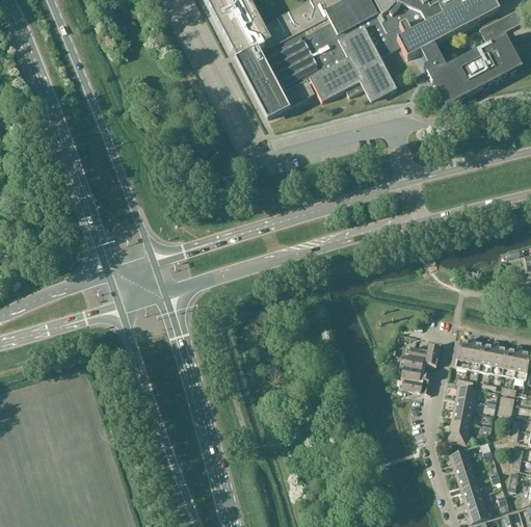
[(207,0),(233,49),(269,117),(315,93),(308,78),(310,78),(318,94),(322,101),(346,88),(349,96),(366,87),(372,99),(395,87),(396,89),(397,88),(388,71),(387,68),(379,56),(401,45),(403,48),(407,57),(421,51),(422,53),(428,64),(424,67),(446,107),(449,106),(471,95),(478,90),(483,88),(523,68),(506,36),(503,31),(523,21),(525,25),(530,22),(530,9),(528,10),(527,8),(525,9),(527,14),(521,17),(516,8),(499,18),(496,11),(500,9),(496,0),(308,0),(263,24),(250,0),(207,0)]
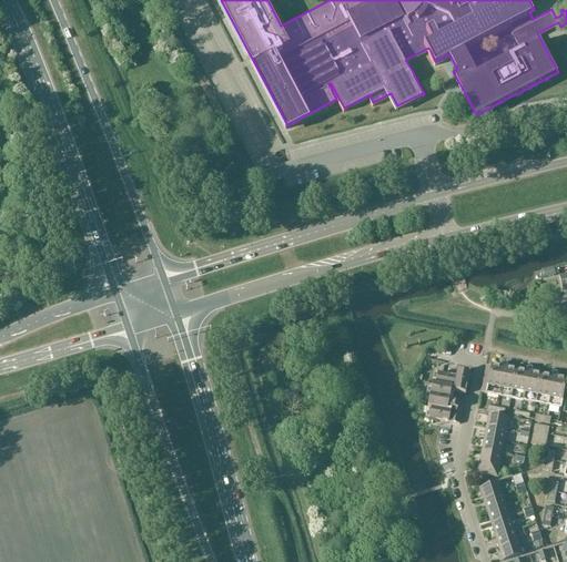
[(254,153),(262,151),(259,144),(252,147),(254,153)]
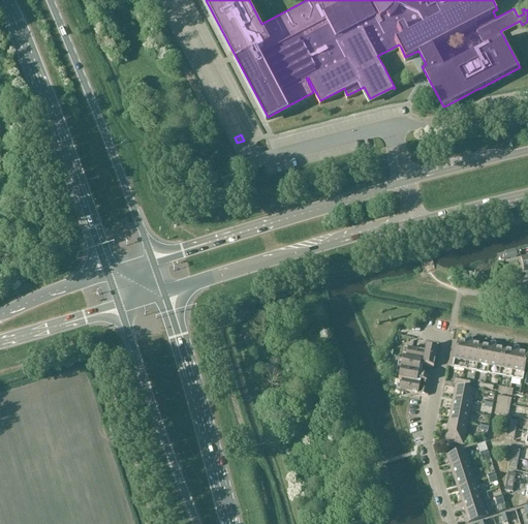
[(454,363),(465,365),(471,334),(470,334),(468,335),(467,339),(459,337),(454,363)]
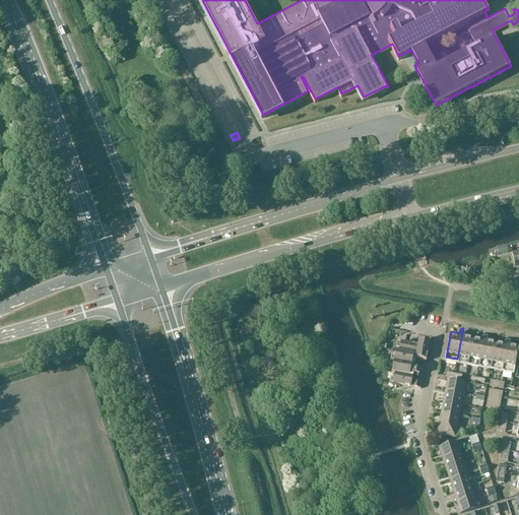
[(463,328),(457,359),(468,361),(473,336),(465,334),(465,330),(464,328),(463,328)]
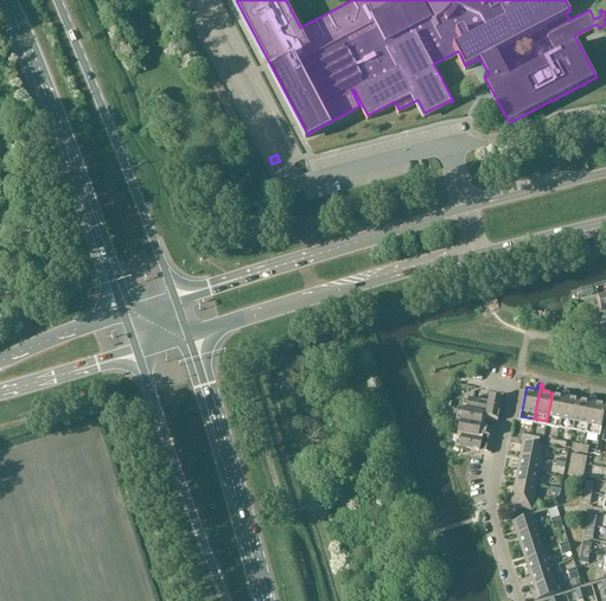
[(521,416),(527,387),(521,385),(515,415),(521,416)]
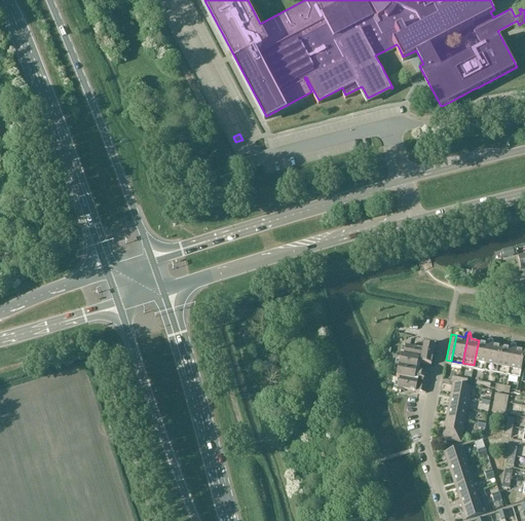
[(488,341),(479,340),(474,365),(486,367),(491,336),(490,336),(488,337),(488,341)]
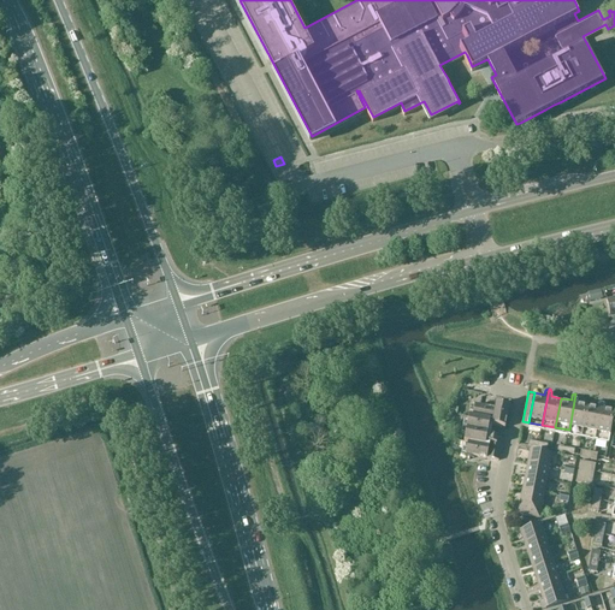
[(578,394),(575,394),(569,430),(583,433),(589,403),(578,401),(579,396),(578,394)]
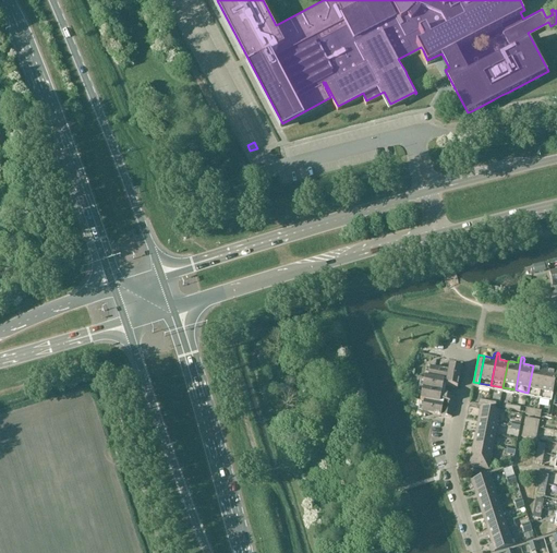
[(533,365),(528,393),(540,395),(546,361),(545,361),(543,362),(542,368),(533,365)]
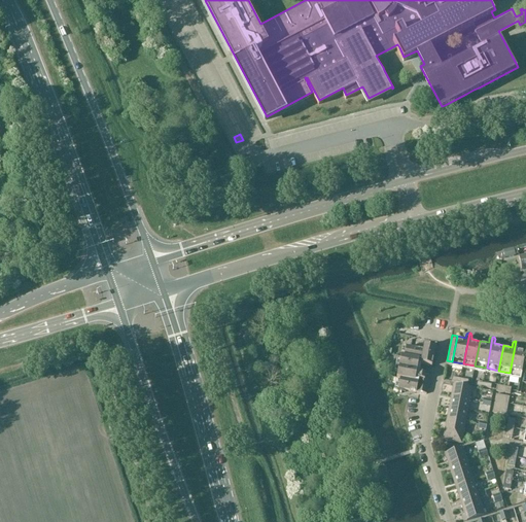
[(517,341),(516,341),(510,373),(522,375),(525,355),(525,349),(518,348),(518,343),(517,341)]
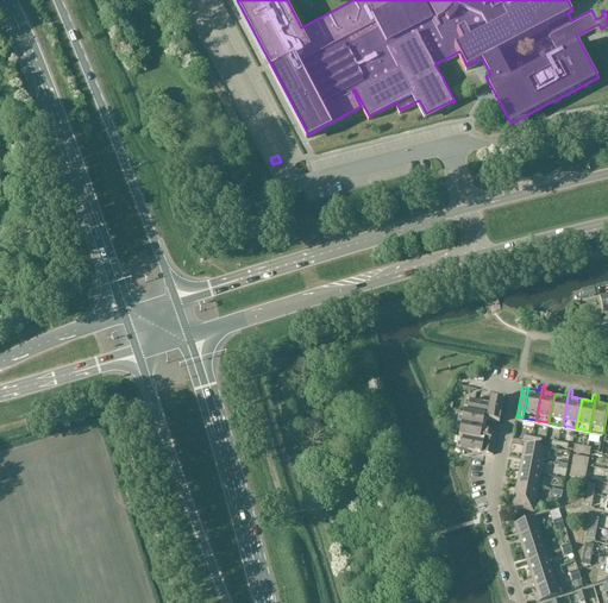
[(484,415),(488,416),(500,418),(505,397),(491,395),(490,400),(470,396),(468,408),(464,407),(462,419),(483,424),(484,415)]
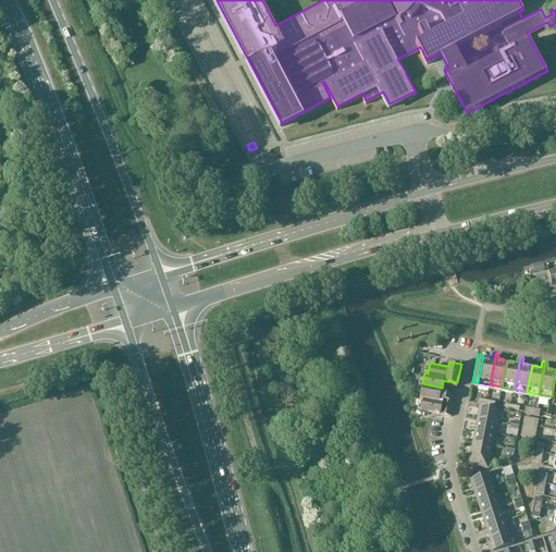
[(456,392),(444,390),(442,390),(442,388),(422,383),(420,395),(423,395),(422,406),(452,412),(456,392)]
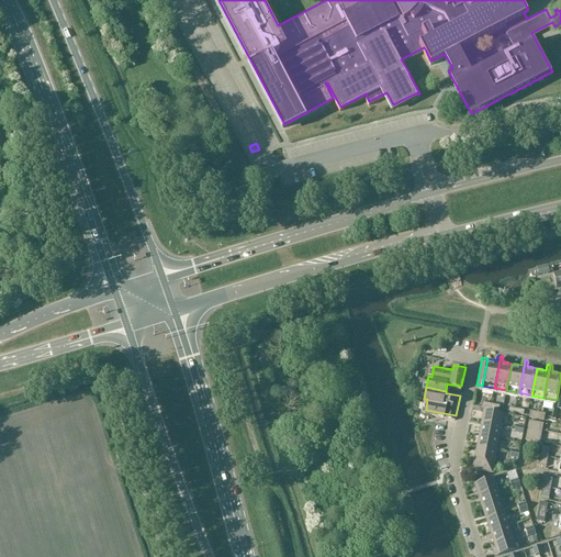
[(485,405),(482,418),(502,422),(504,409),(485,405)]
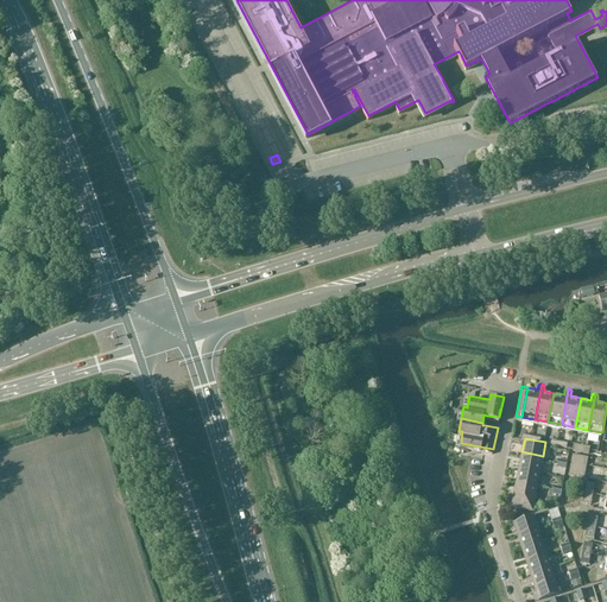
[(571,457),(588,460),(589,452),(573,449),(571,457)]
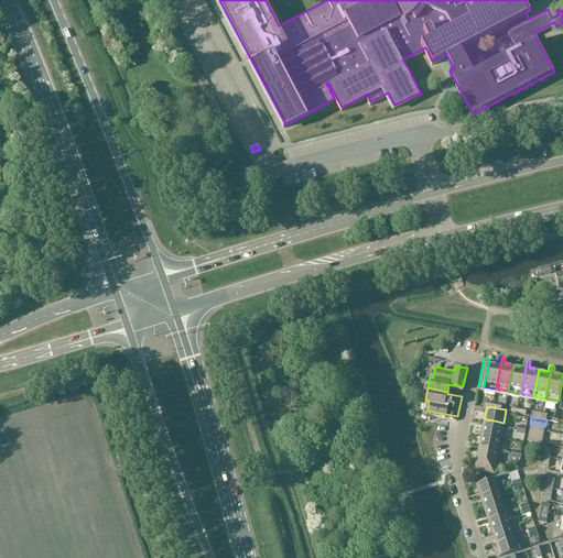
[(484,418),(482,430),(501,435),(504,423),(484,418)]
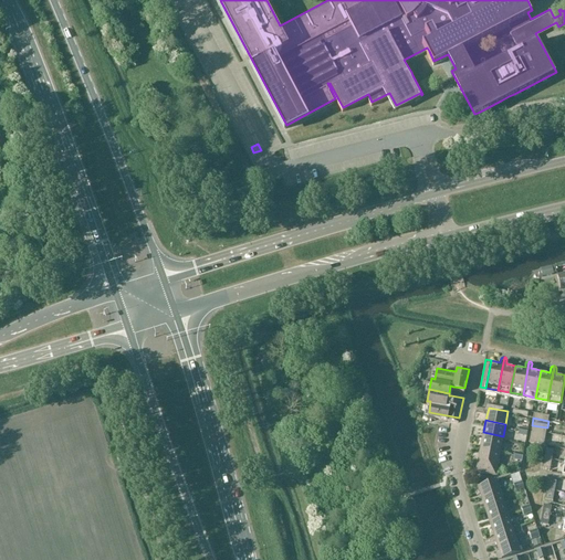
[(545,441),(547,428),(532,425),(530,437),(545,441)]
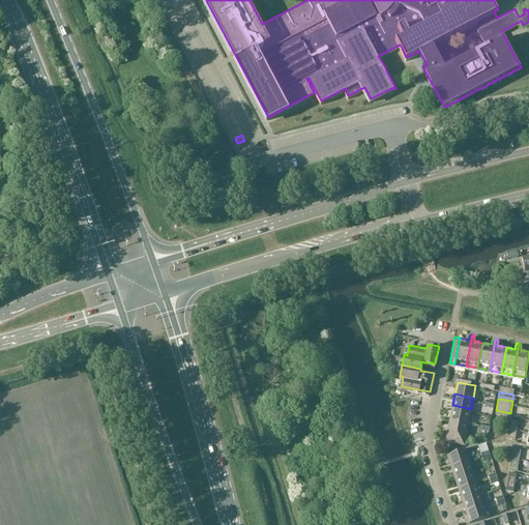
[(452,405),(450,417),(469,420),(471,409),(452,405)]
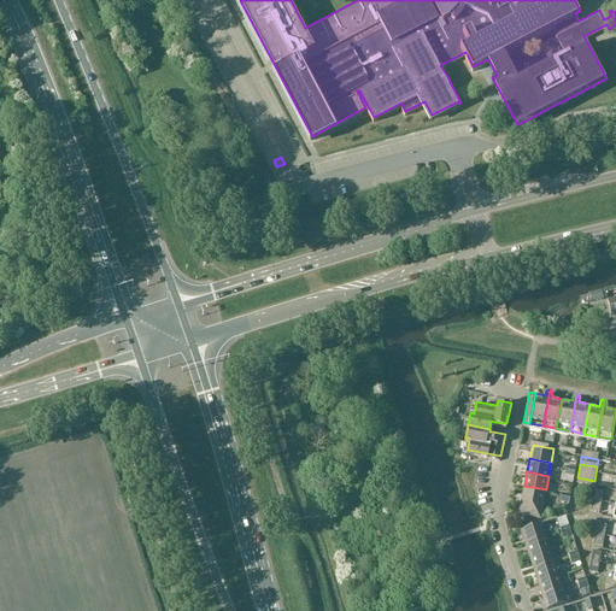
[(594,495),(603,497),(605,486),(597,485),(594,495)]
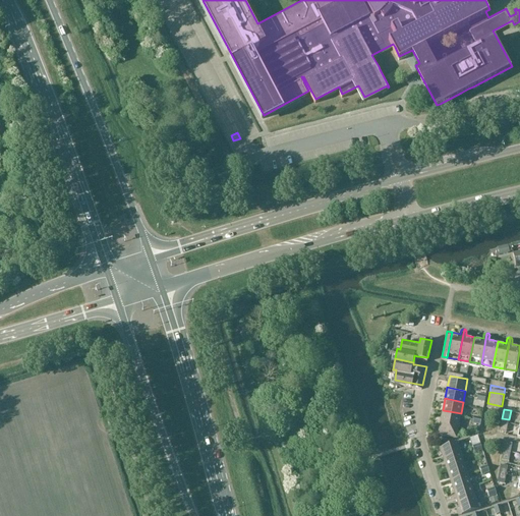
[(457,434),(461,413),(443,410),(439,431),(457,434)]
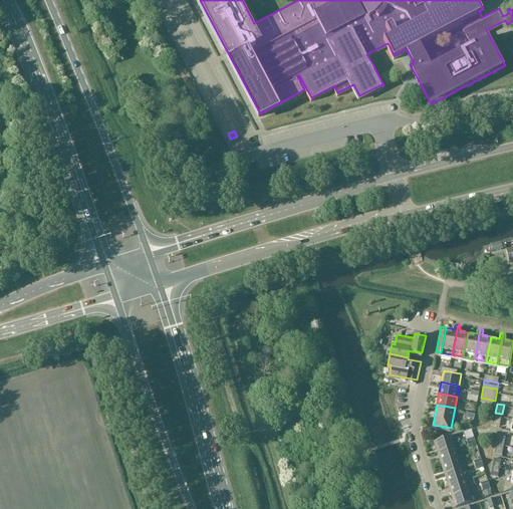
[(500,423),(502,414),(495,413),(494,421),(500,423)]
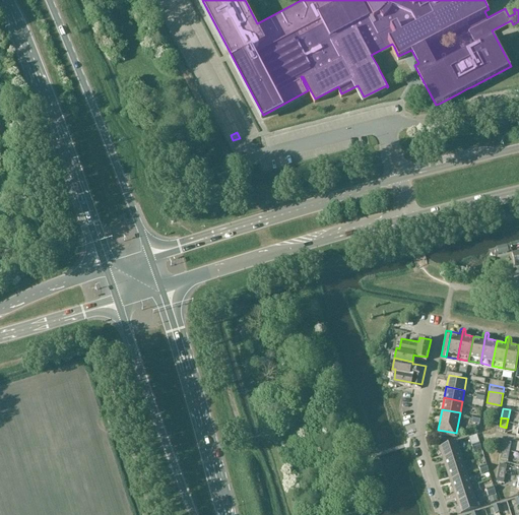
[(475,427),(468,429),(471,437),(477,436),(475,427)]
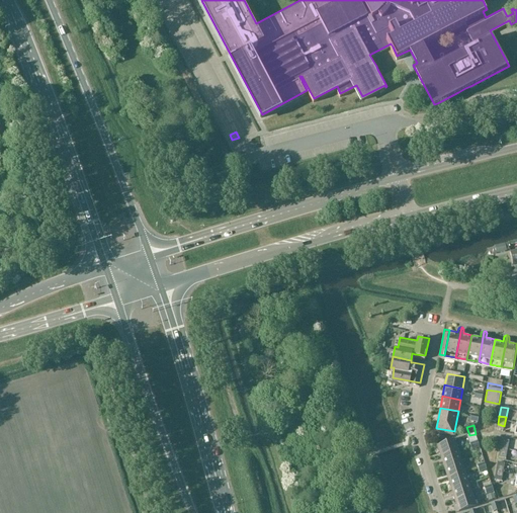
[(438,441),(441,452),(459,446),(455,435),(438,441)]
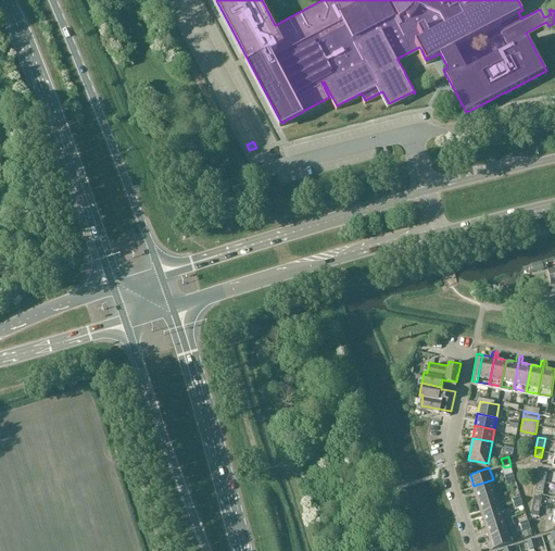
[(538,477),(545,478),(547,470),(540,467),(538,477)]
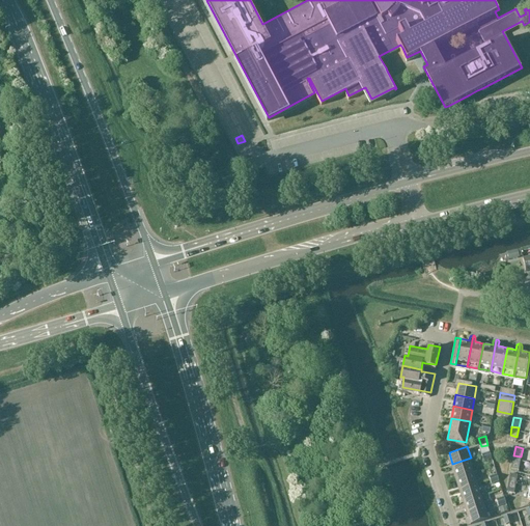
[(520,466),(521,457),(513,455),(512,465),(520,466)]
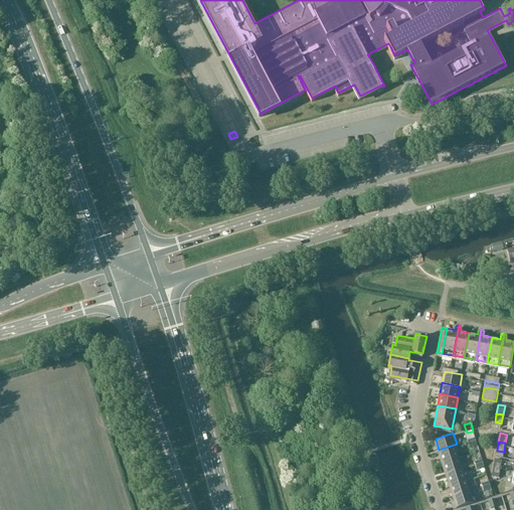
[(457,444),(439,450),(443,461),(460,455),(457,444)]
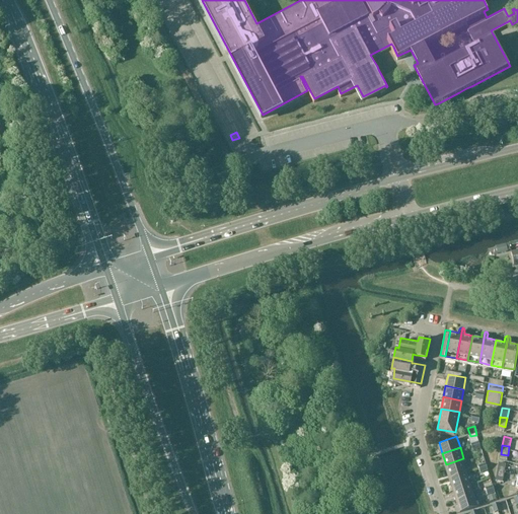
[(446,464),(450,475),(467,469),(463,458),(446,464)]
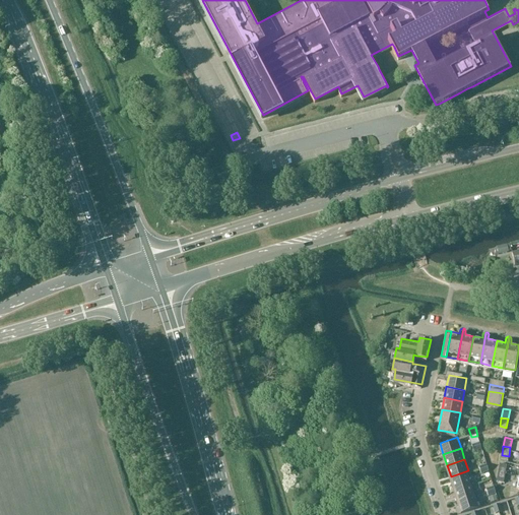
[(499,468),(506,470),(508,461),(501,460),(499,468)]
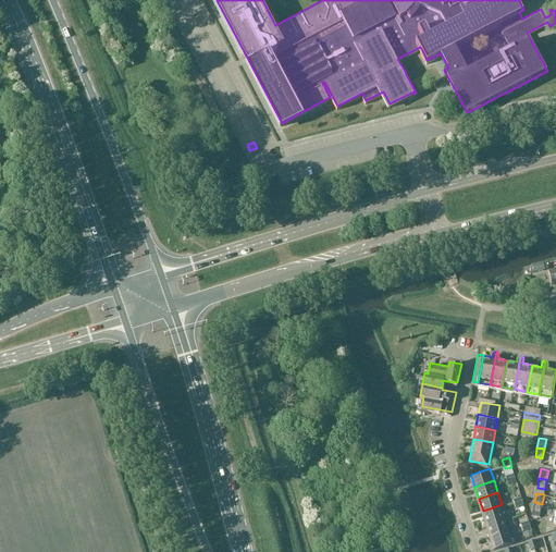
[(540,514),(542,504),(534,502),(532,512),(540,514)]
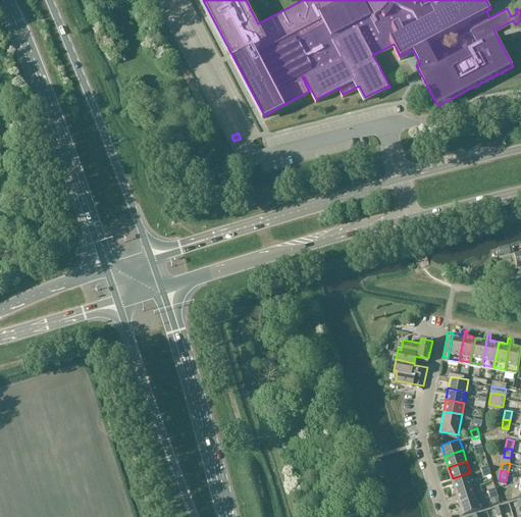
[(453,478),(456,488),(473,483),(470,472),(453,478)]
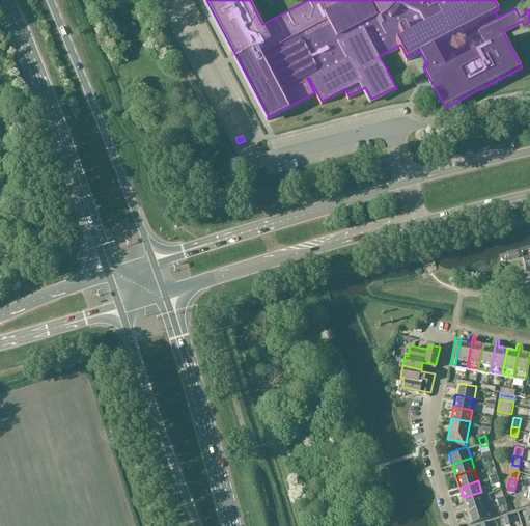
[(481,492),(464,497),(467,508),(485,503),(481,492)]
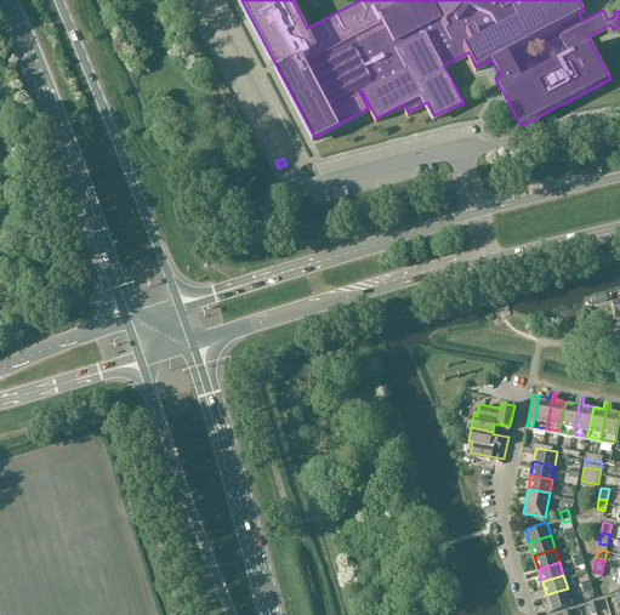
[(572,602),(568,588),(546,594),(551,608),(572,602)]
